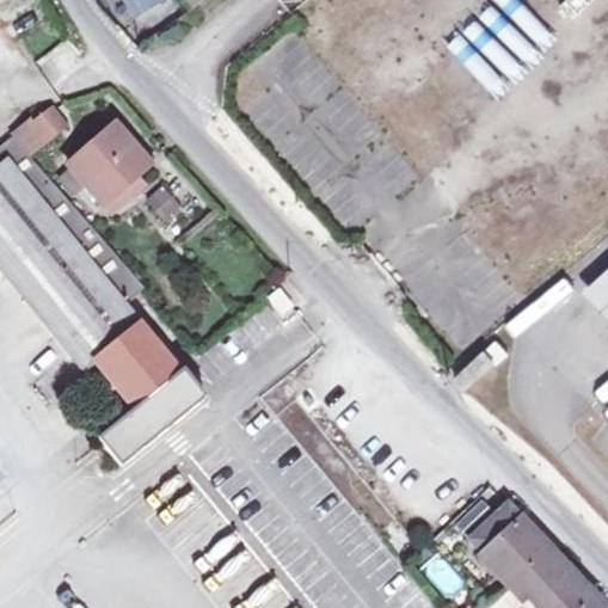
[(83,57),(67,38),(44,56),(60,77),(83,57)]
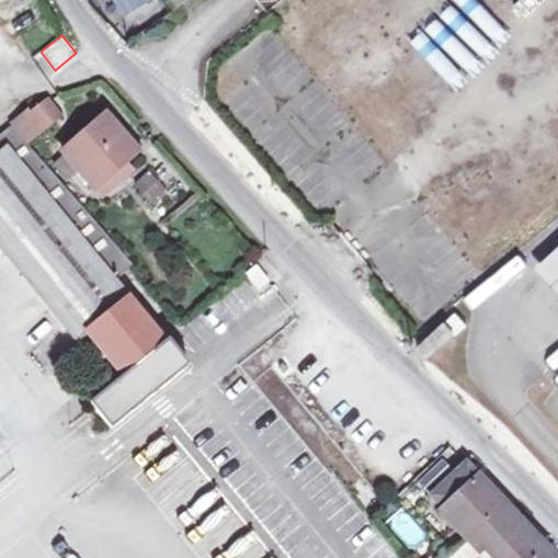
[(19,135),(22,137),(40,124),(29,110),(27,109),(46,94),(37,82),(0,112),(9,123),(19,135)]
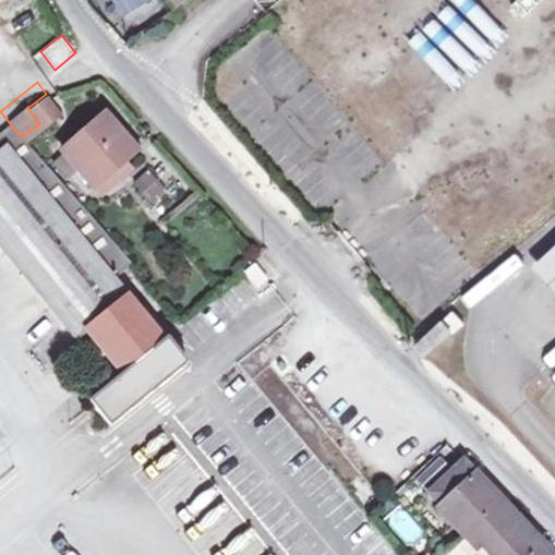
[(46,96),(28,109),(39,123),(41,127),(59,112),(46,96)]
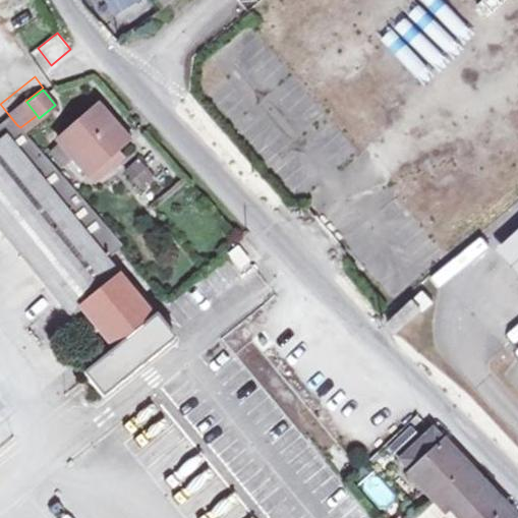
[(85,172),(112,150),(126,137),(97,104),(57,138),(85,172)]
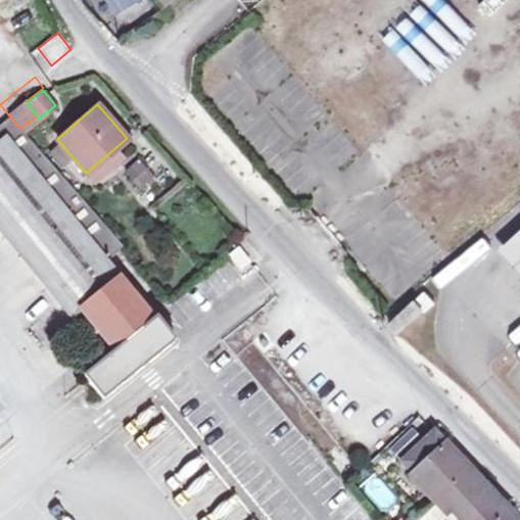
[(0,139),(17,126),(8,114),(0,122),(0,139)]
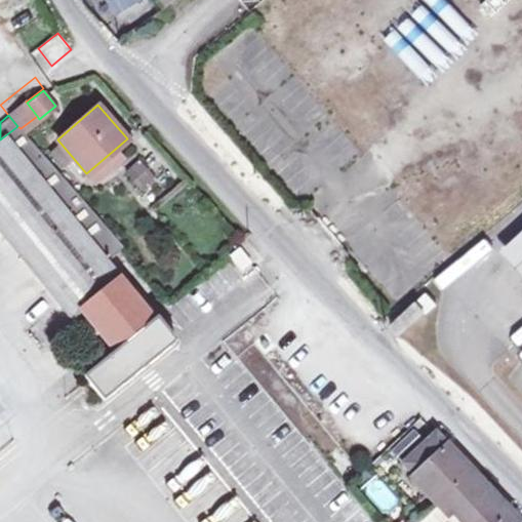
[(17,126),(0,139),(0,230),(69,316),(79,308),(114,350),(83,374),(102,397),(172,338),(106,258),(122,245),(21,128),(17,126)]
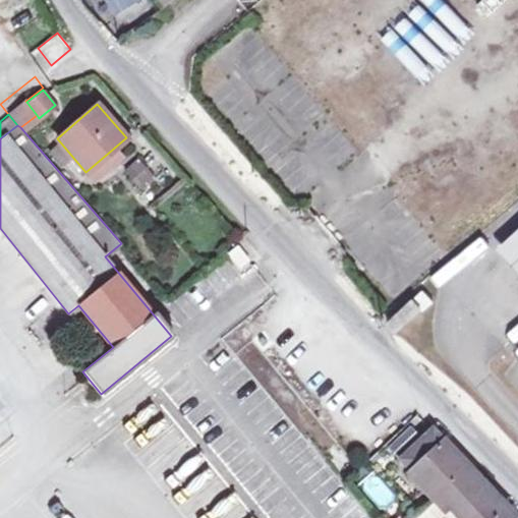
[(112,150),(85,172),(93,180),(119,158),(112,150)]
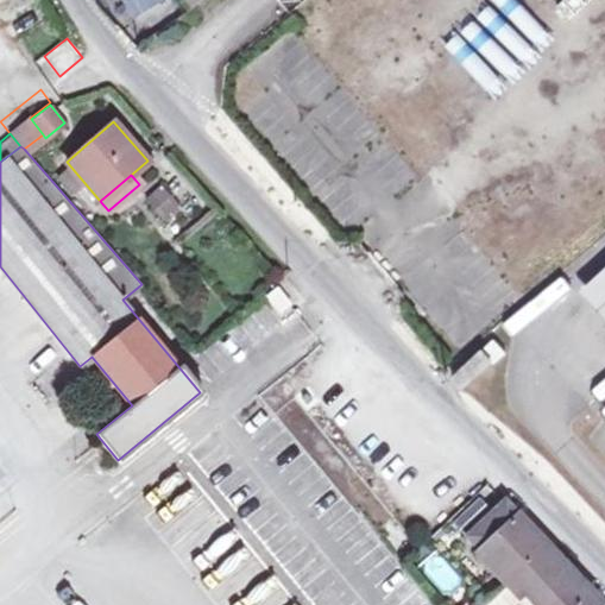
[(158,183),(140,195),(156,218),(172,206),(158,183)]
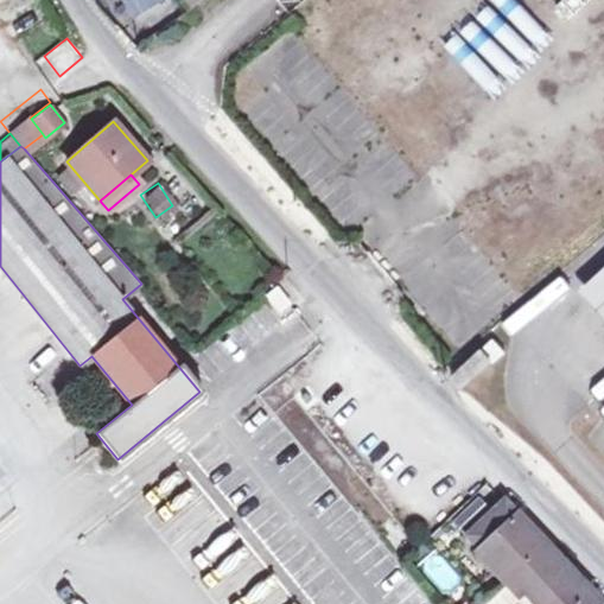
[(479,347),(489,356),(498,347),(489,337),(479,347)]
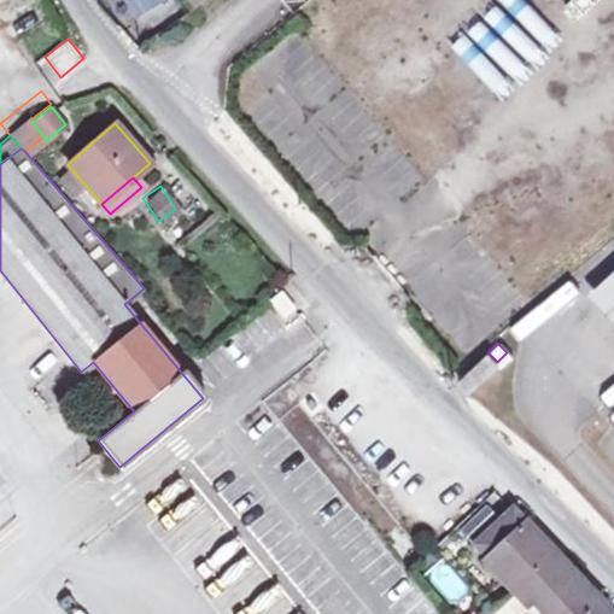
[(455,381),(465,392),(492,366),(483,355),(455,381)]
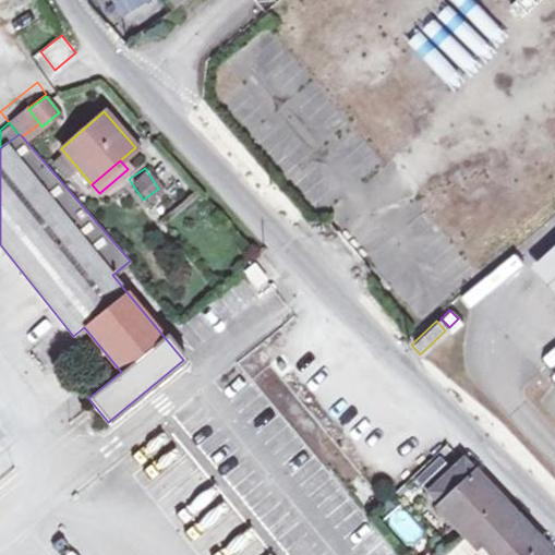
[(436,448),(408,475),(419,486),(447,460),(436,448)]
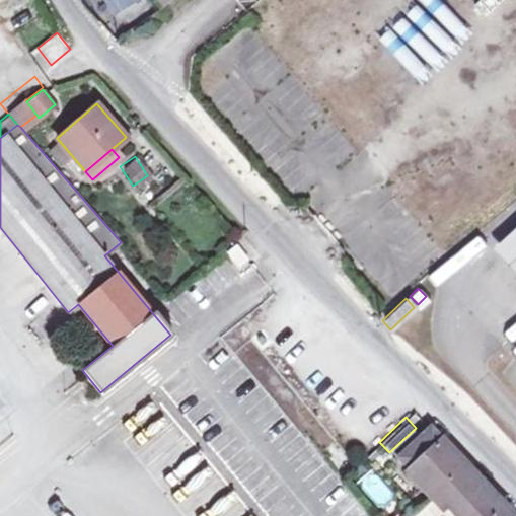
[(409,467),(406,470),(409,475),(413,471),(434,495),(408,515),(512,515),(428,425),(396,454),(409,467)]
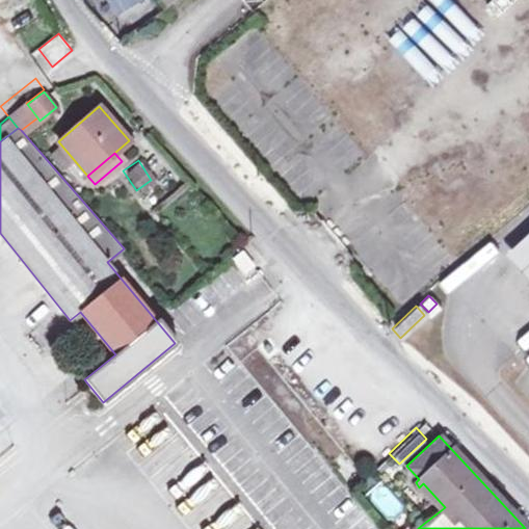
[(388,516),(399,500),(374,481),(363,496),(388,516)]
